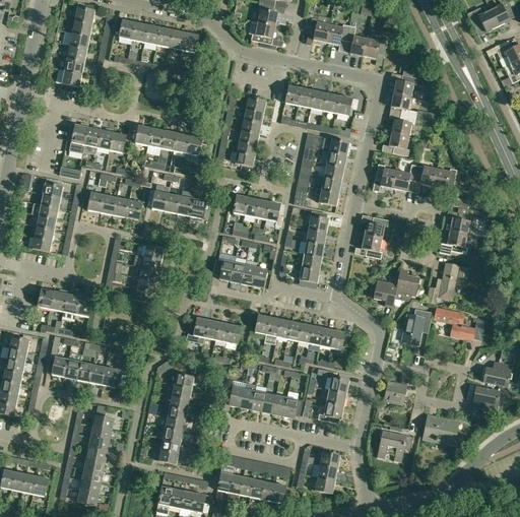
[(261,7),(258,20),(276,23),(279,10),(273,9),(275,4),(259,0),(258,6),(261,7)]
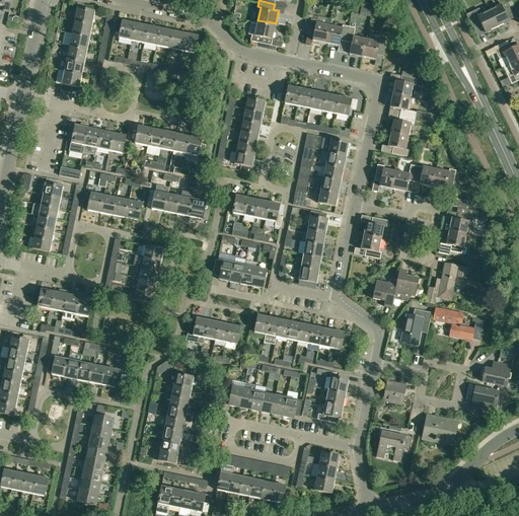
[(489,8),(497,25),(508,19),(503,8),(510,4),(513,3),(513,0),(499,0),(500,3),(489,8)]
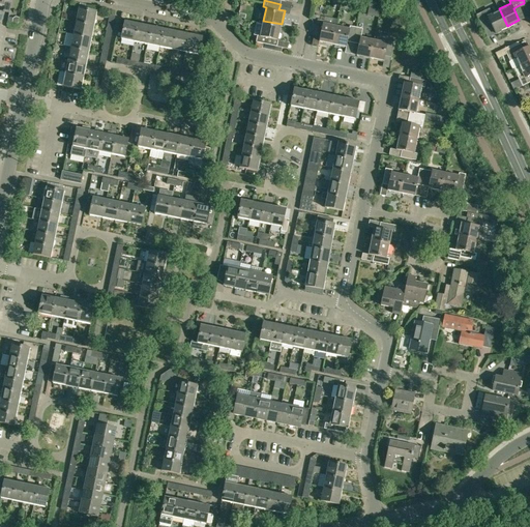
[(79,5),(77,19),(94,23),(97,9),(79,5)]
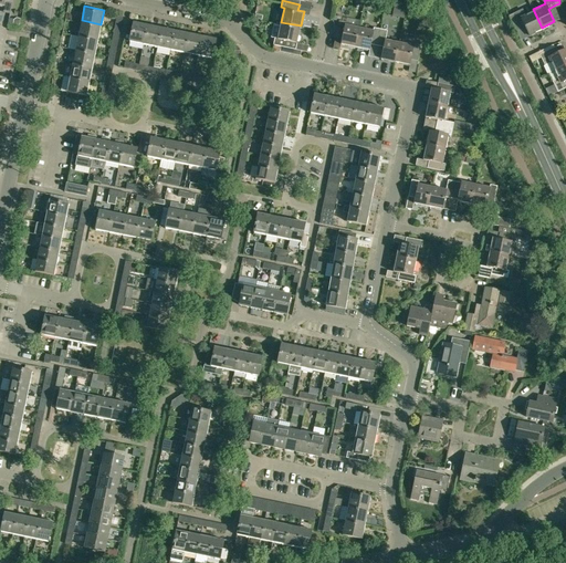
[(530,33),(542,28),(533,9),(525,13),(522,7),(509,13),(516,29),(525,24),(530,33)]
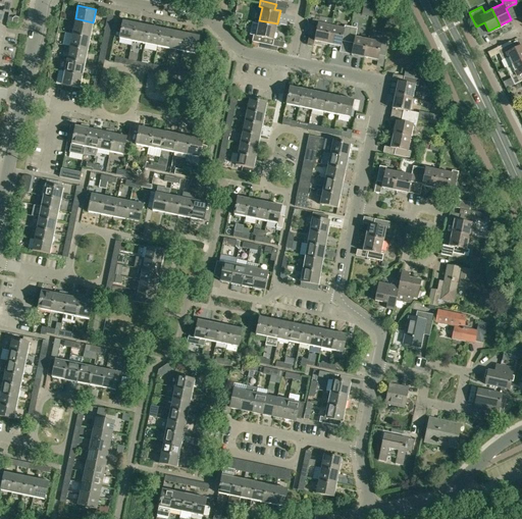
[(111,24),(113,12),(107,11),(105,23),(111,24)]
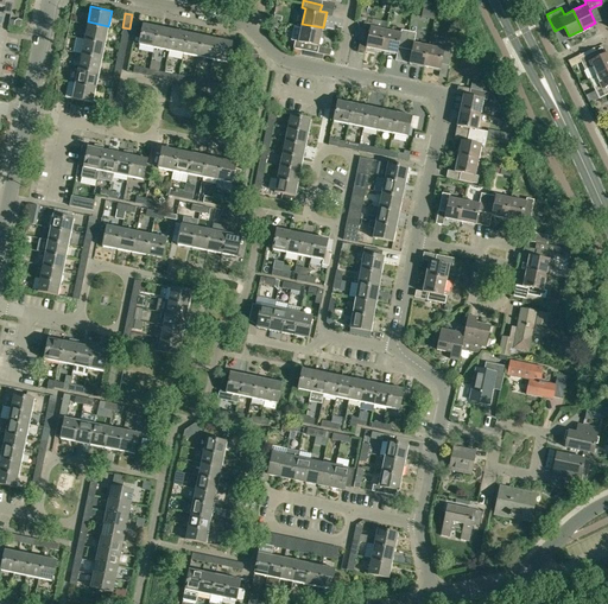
[(367,44),(381,48),(386,26),(372,24),(373,20),(365,19),(361,37),(368,38),(367,44)]
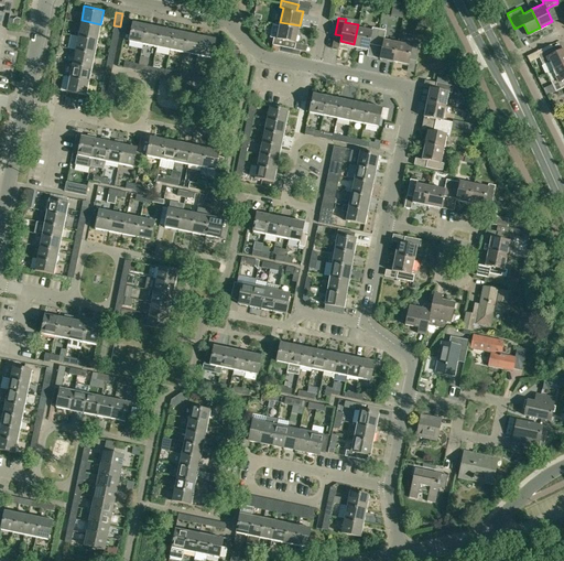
[(143,42),(147,22),(133,19),(129,39),(143,42)]
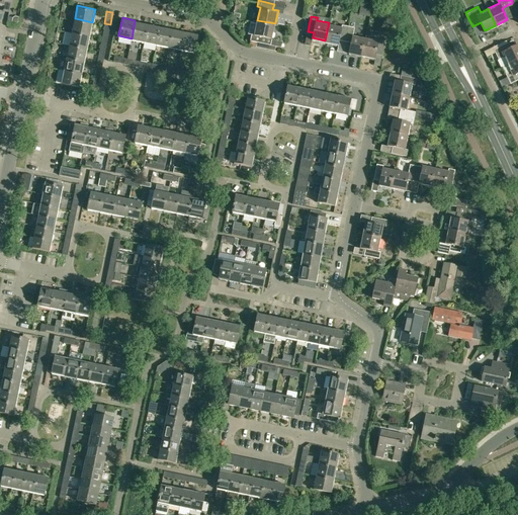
[(75,18),(72,30),(90,34),(92,22),(75,18)]
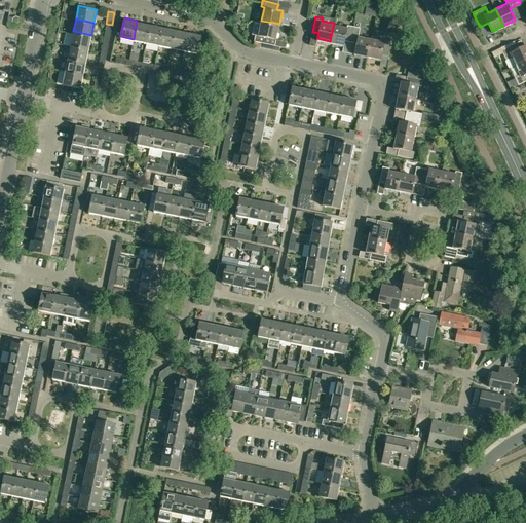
[(134,39),(146,41),(150,24),(137,21),(134,39)]
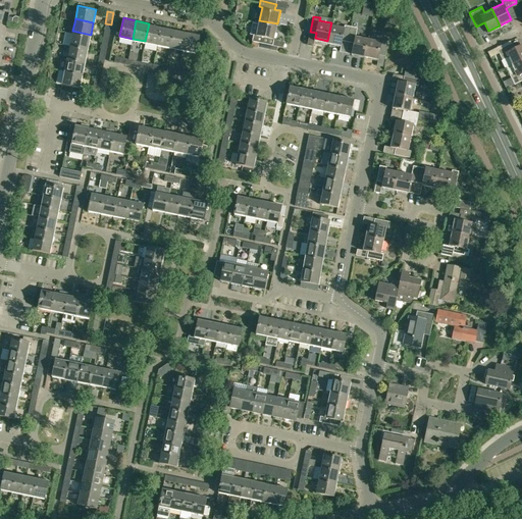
[(256,33),(254,33),(252,39),(273,43),(277,23),(259,20),(256,33)]
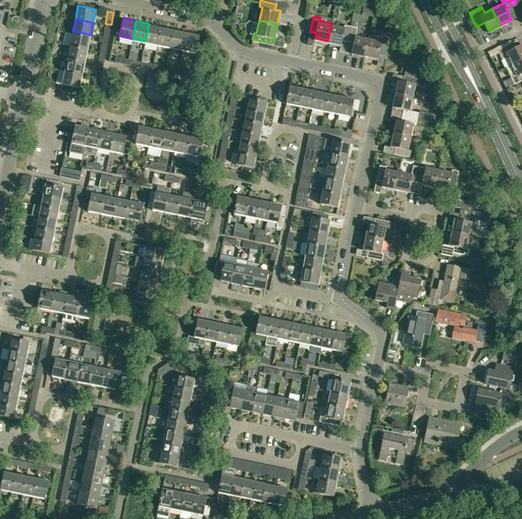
[(349,40),(352,24),(346,22),(345,26),(331,22),(327,41),(342,44),(343,39),(349,40)]
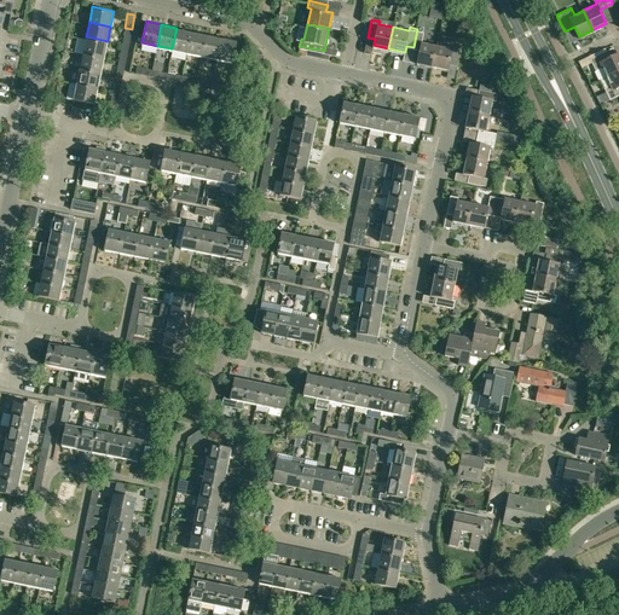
[(172,48),(187,52),(191,30),(177,28),(172,48)]
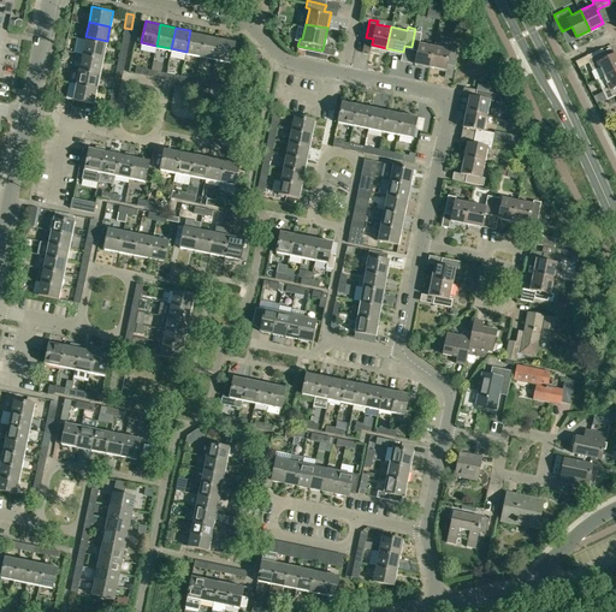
[(422,30),(415,29),(412,47),(418,48),(415,61),(431,65),(434,43),(420,40),(422,30)]
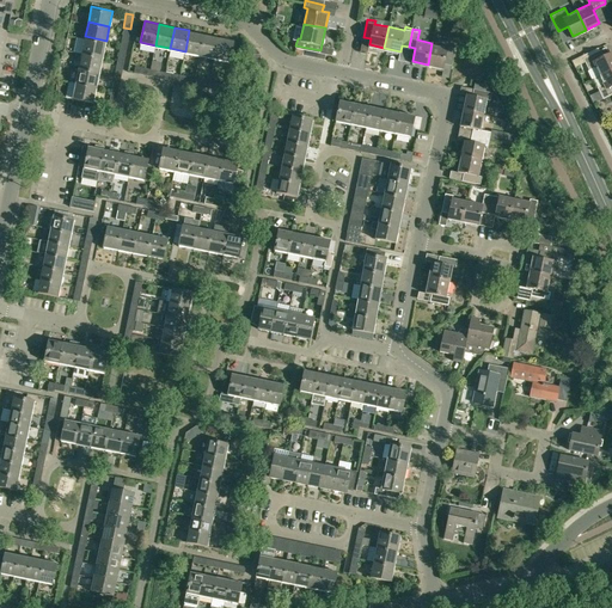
[(185,51),(200,54),(203,34),(189,30),(185,51)]
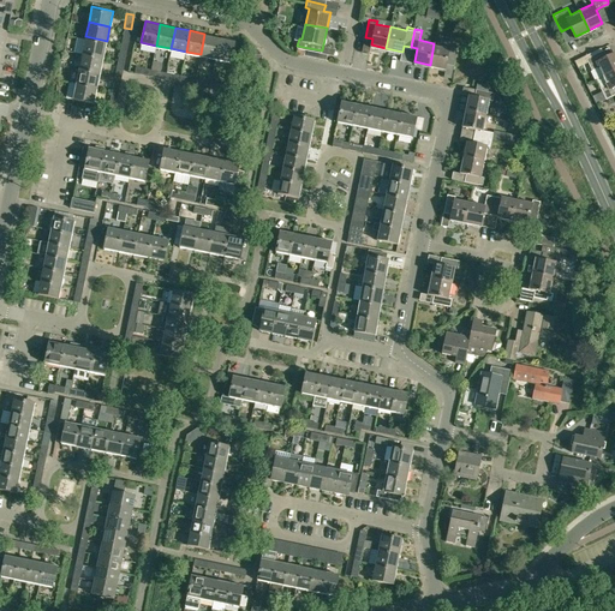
[(201,54),(215,58),(220,36),(204,34),(201,54)]
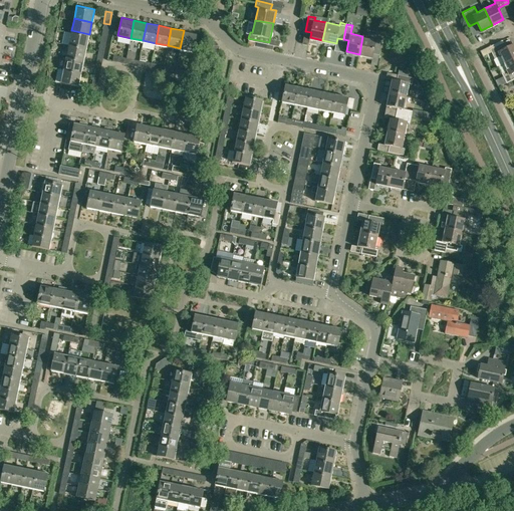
[(89,34),(71,30),(69,43),(86,46),(89,34)]
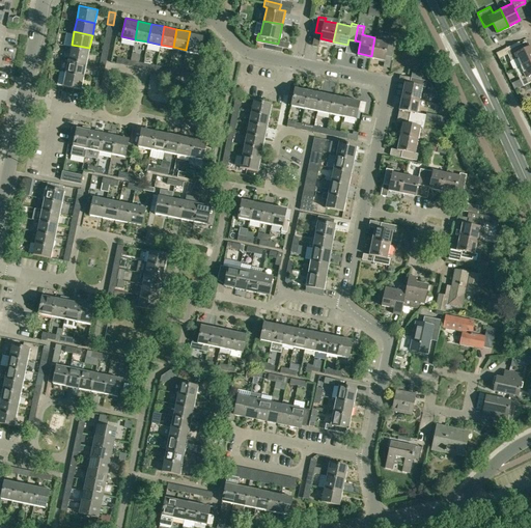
[(190,31),(186,50),(199,52),(203,34),(190,31)]
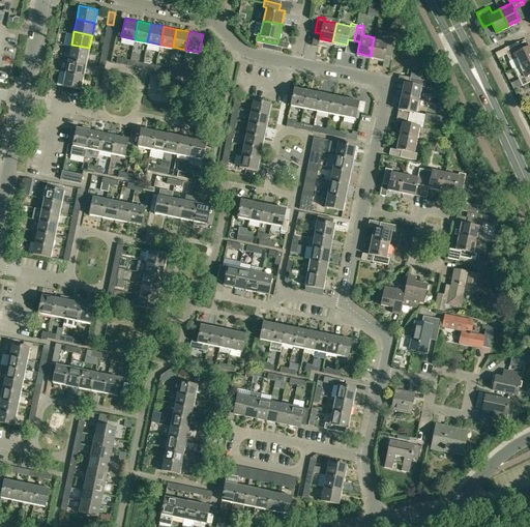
[(371,56),(384,58),(385,53),(391,54),(394,38),(388,37),(387,40),(374,37),(371,56)]
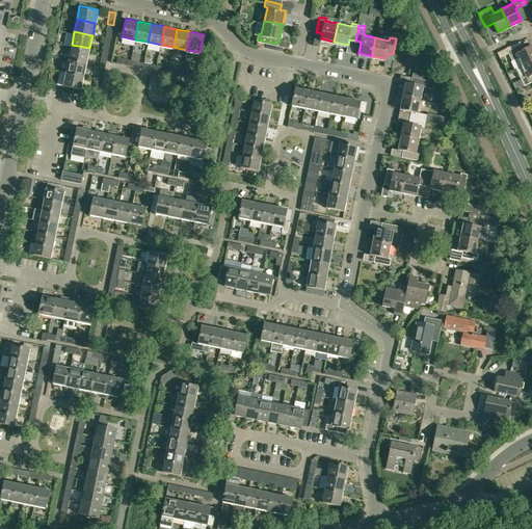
[(522,64),(531,58),(531,44),(525,48),(522,42),(507,49),(512,59),(519,57),(522,64)]
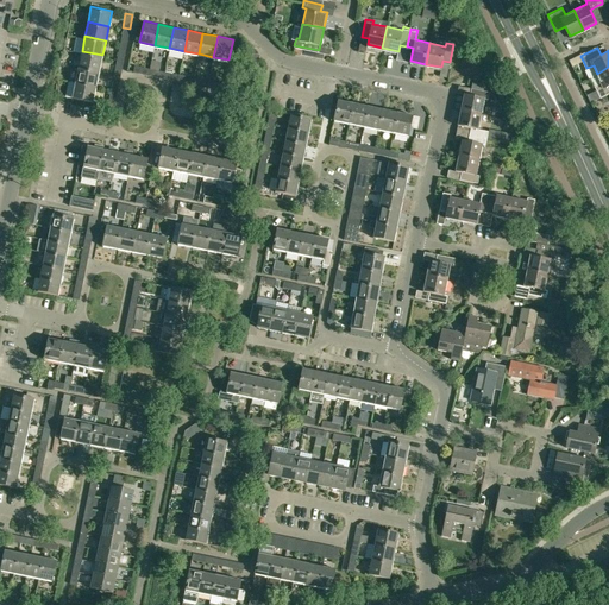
[(82,51),(79,65),(100,70),(102,55),(82,51)]
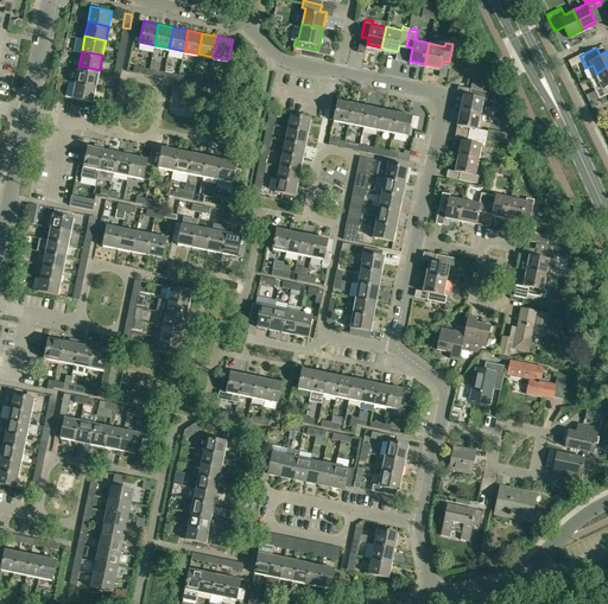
[(253,51),(249,64),(257,65),(259,56),(260,52),(253,51)]
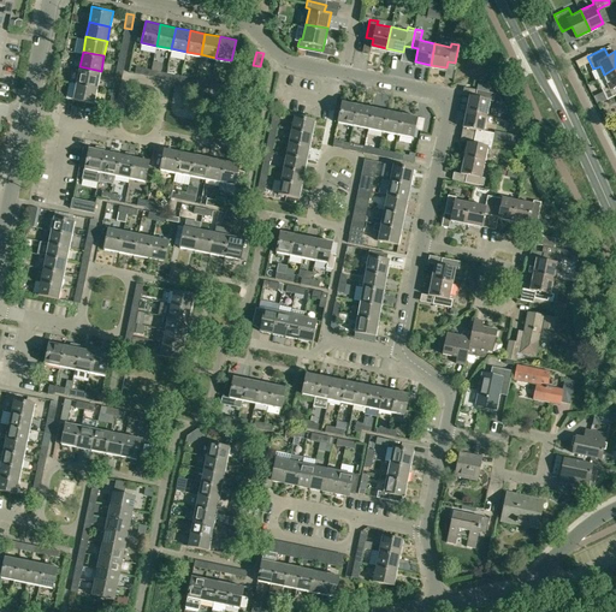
[(80,66),(76,81),(98,85),(101,71),(80,66)]
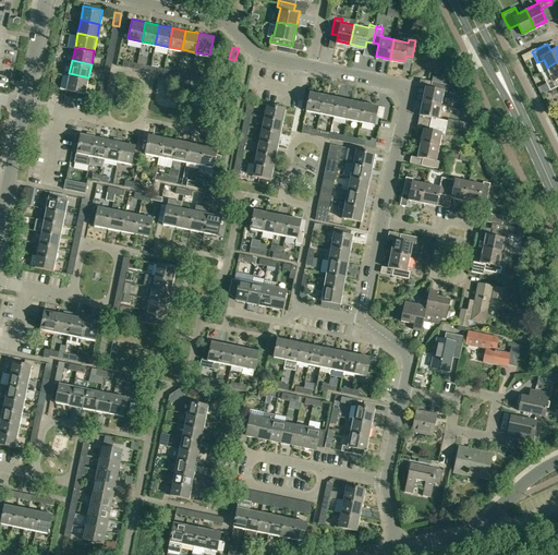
[(557,84),(557,61),(547,68),(550,75),(545,77),(550,88),(557,84)]
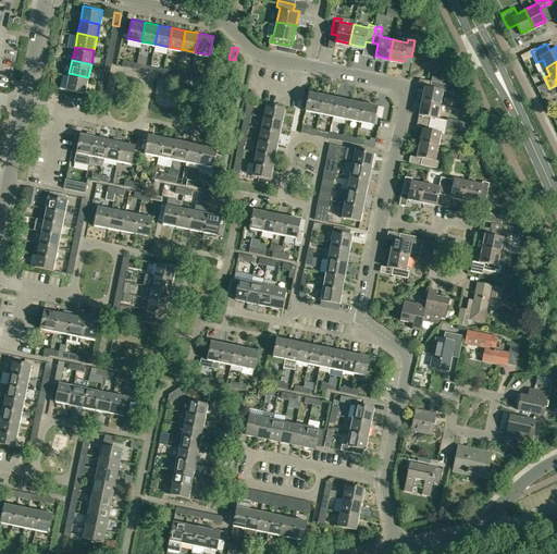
[(69,73),(66,87),(85,91),(88,77),(69,73)]
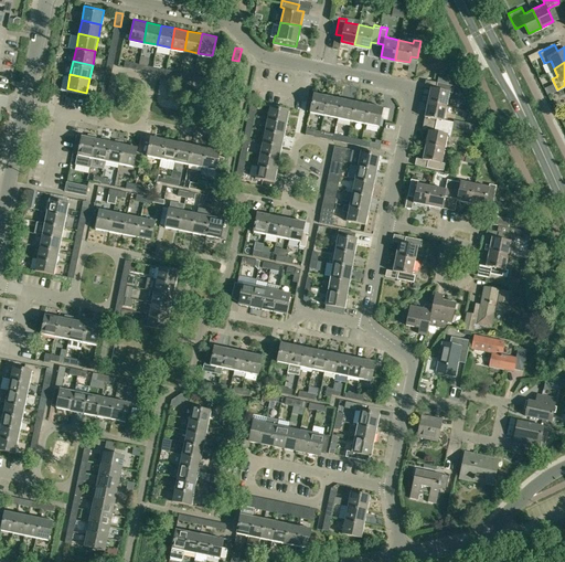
[(430,85),(427,99),(447,104),(450,89),(452,91),(455,83),(448,82),(437,80),(436,86),(430,85)]
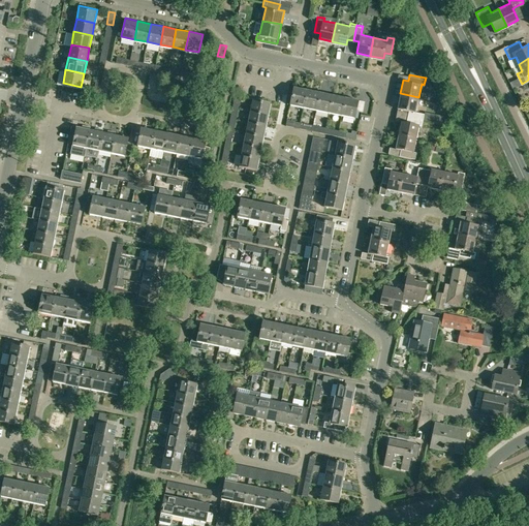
[(290,103),(303,105),(307,88),(293,85),(290,103)]
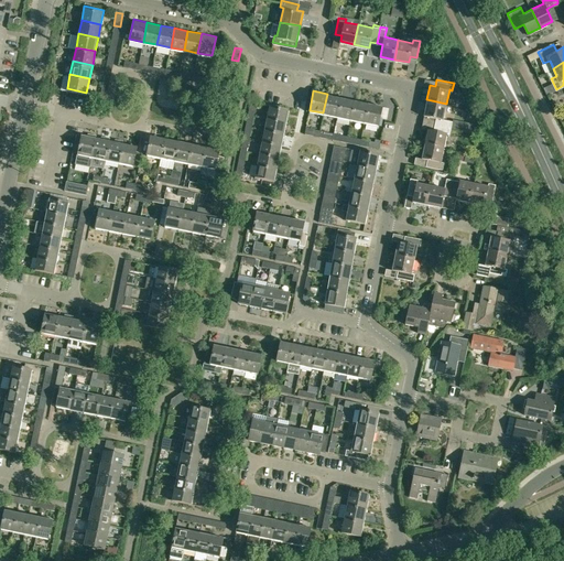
[(327,94),(323,112),(337,116),(340,96),(327,94)]
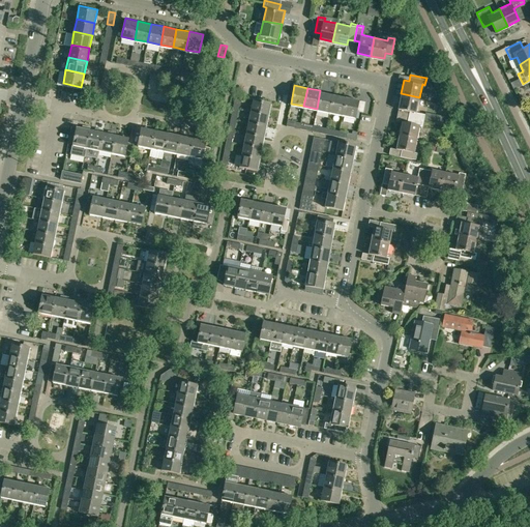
[(317,109),(329,111),(333,93),(320,90),(317,109)]
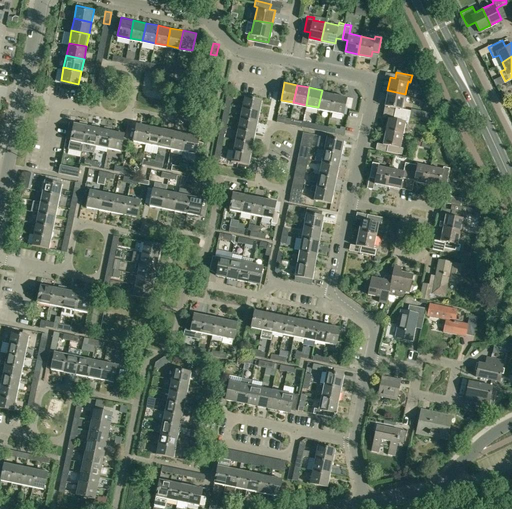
[(318,107),(330,110),(334,92),(322,90),(318,107)]
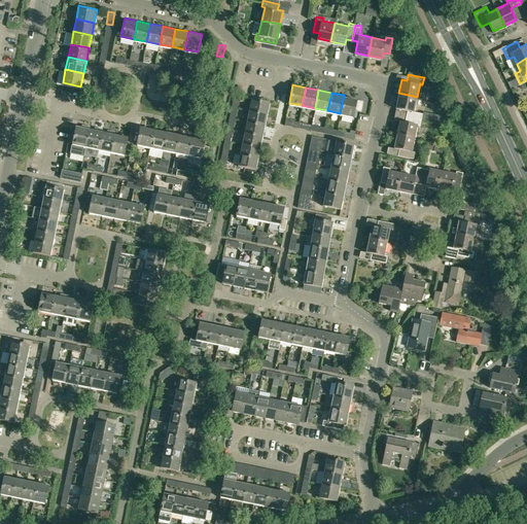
[(414,109),(417,97),(398,93),(396,106),(408,108),(406,114),(422,117),(423,111),(414,109)]
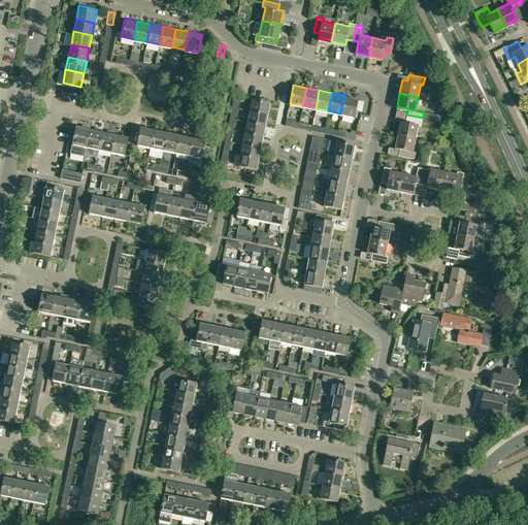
[(358,98),(344,95),(340,113),(354,116),(358,98)]
